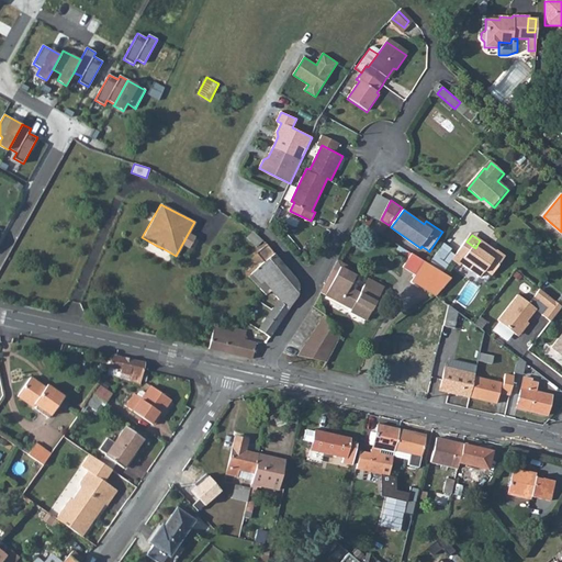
[(458,257),(454,262),(461,267),(462,265),(483,278),(487,271),(494,277),(506,257),(498,251),(496,255),(487,248),(489,246),(483,243),(480,240),(475,248),(467,242),(458,257)]
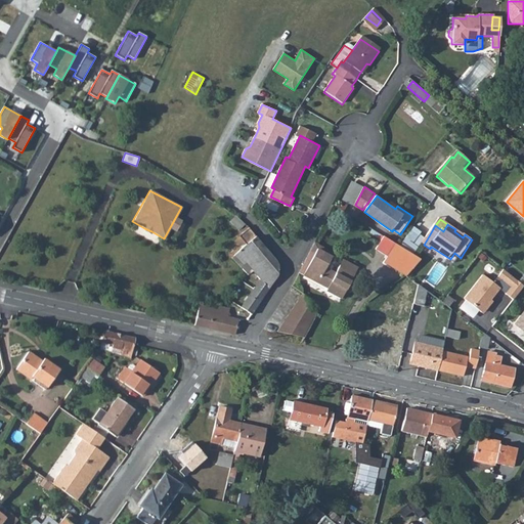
[(249,228),(242,234),(248,243),(256,236),(251,230),(249,228)]
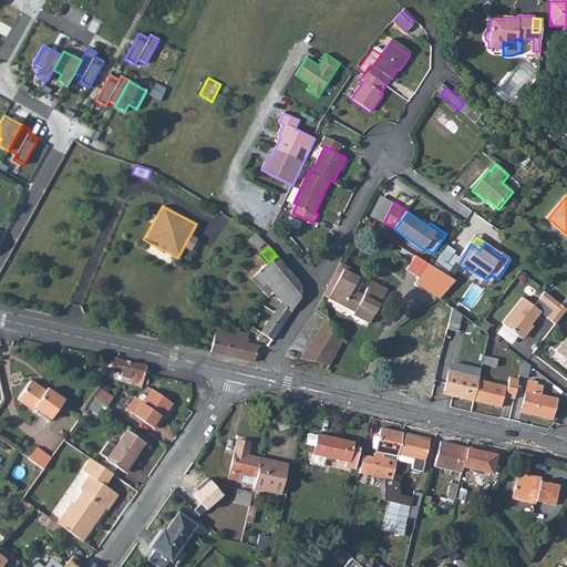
[(446,248),(434,265),(450,276),(459,265),(462,259),(446,248)]
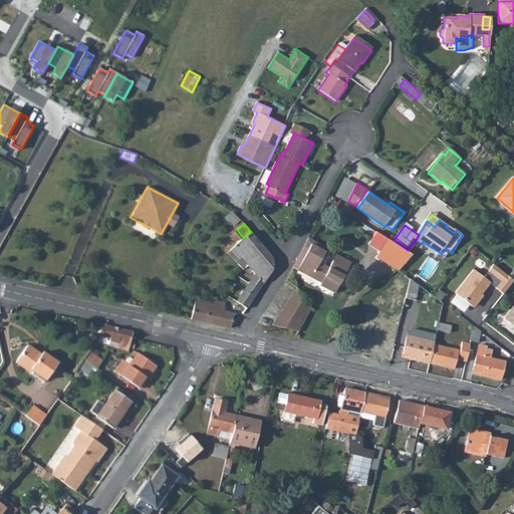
[(376,231),(370,240),(381,248),(388,238),(376,231)]
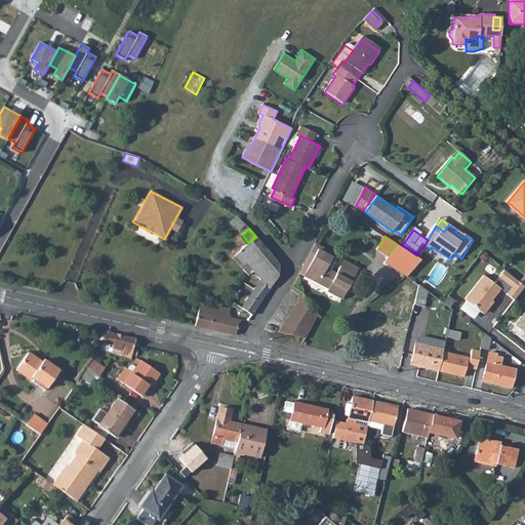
[(245,246),(235,256),(244,266),(246,264),(249,266),(254,272),(261,280),(269,290),(278,277),(279,271),(279,267),(278,264),(256,237),(248,243),(245,246)]
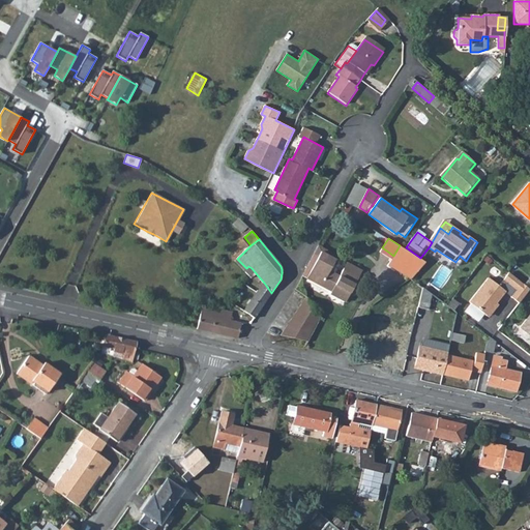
[(410,278),(412,276),(425,262),(421,259),(421,260),(405,248),(400,245),(393,256),(390,261),(388,265),(410,278)]
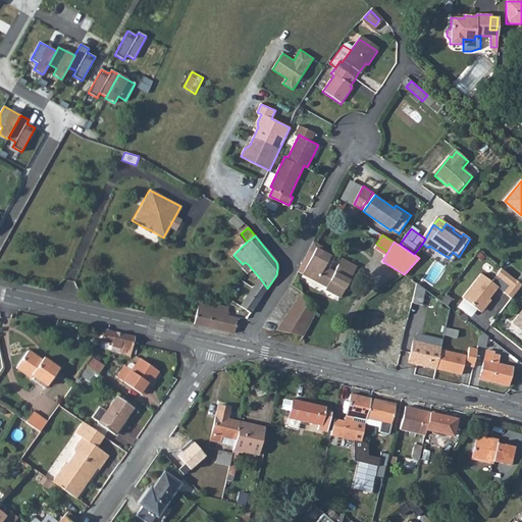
[(329,258),(315,250),(301,275),(325,288),(323,291),(338,298),(342,293),(345,293),(346,293),(348,292),(349,290),(349,288),(349,285),(348,284),(347,283),(352,274),(336,265),(332,273),(323,268),(329,258)]
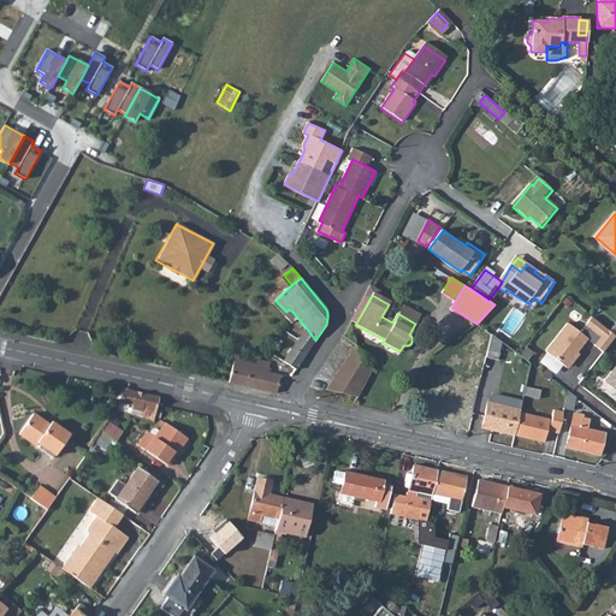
[(286,312),(283,315),(288,320),(292,312),(289,309),(286,312)]
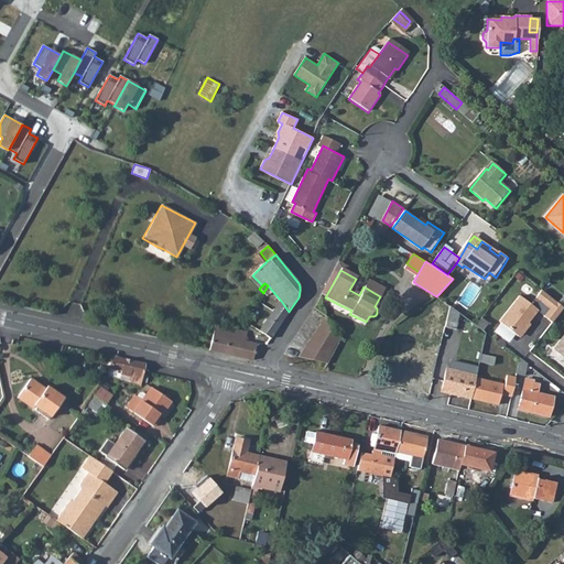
[(268,285),(263,293),(267,297),(273,292),(268,285)]
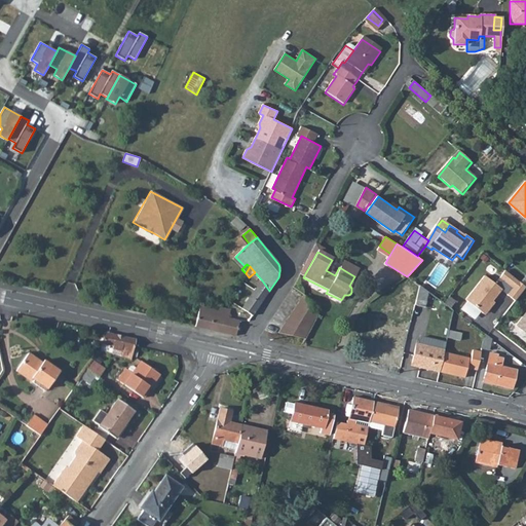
[(525,286),(525,285),(505,268),(500,275),(514,286),(508,294),(516,300),(525,286)]
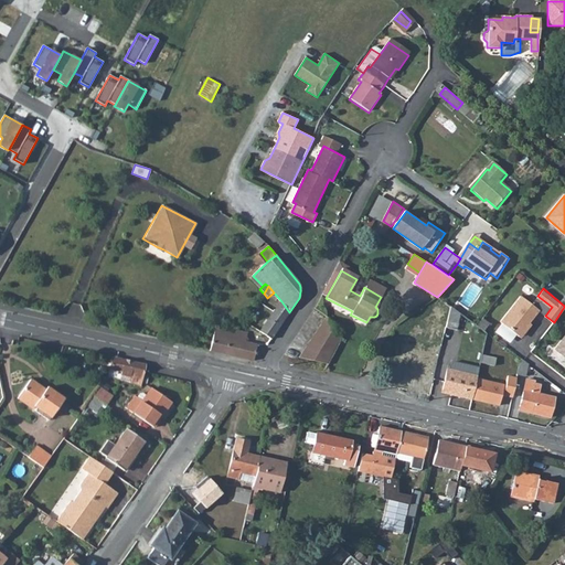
[(522,296),(501,321),(519,337),(522,337),(530,327),(530,323),(540,311),(532,305),(522,296)]
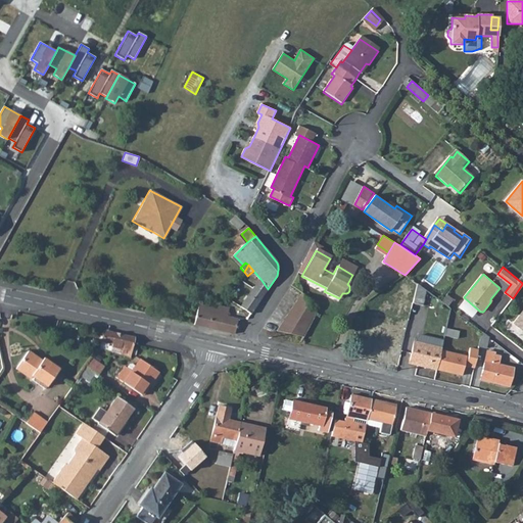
[(492,282),(500,288),(505,292),(511,284),(497,274),(492,282)]
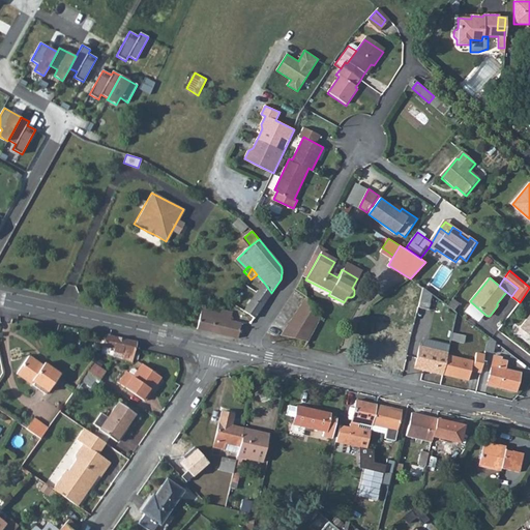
[(264,283),(253,300),(259,304),(262,307),(271,293),(264,283)]
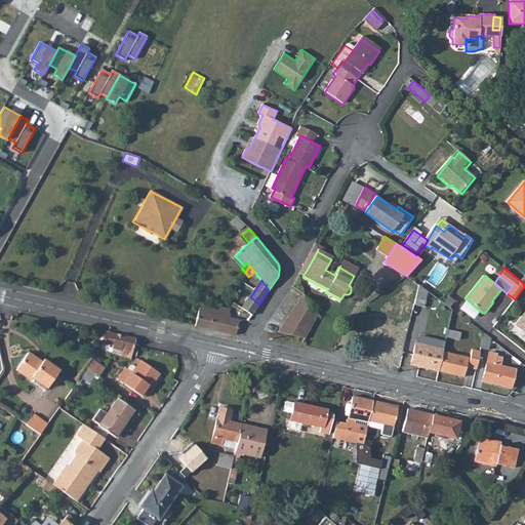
[(419,285),(412,281),(409,299),(415,300),(419,285)]
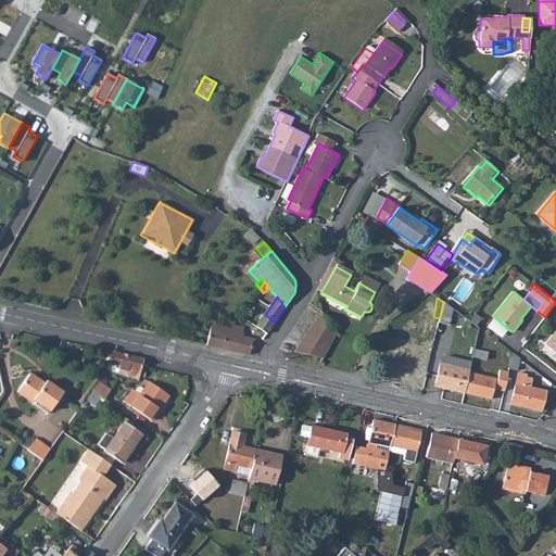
[(440,318),(439,324),(449,326),(453,308),(444,302),(440,318)]
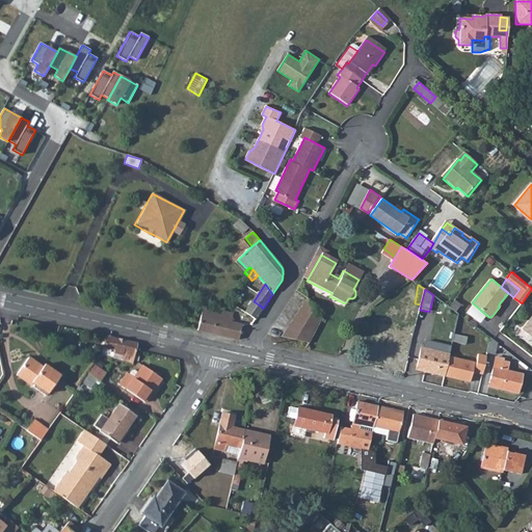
[(307,298),(282,337),(308,343),(323,313),(307,298)]
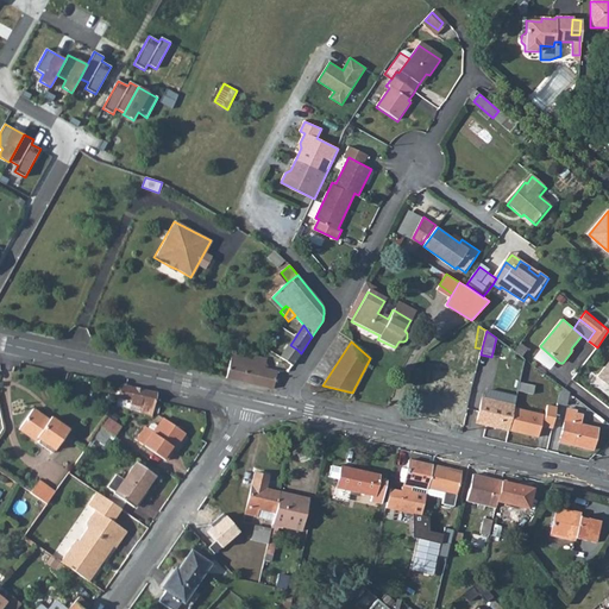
[(290,345),(281,358),(293,365),(299,358),(294,355),(297,350),(290,345)]
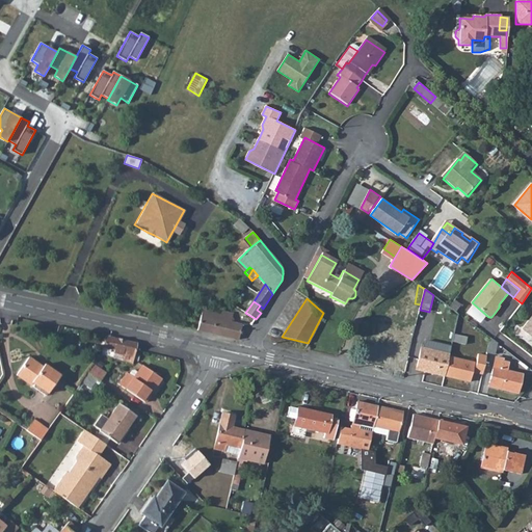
[(205,307),(198,330),(212,334),(218,311),(208,308),(205,307)]
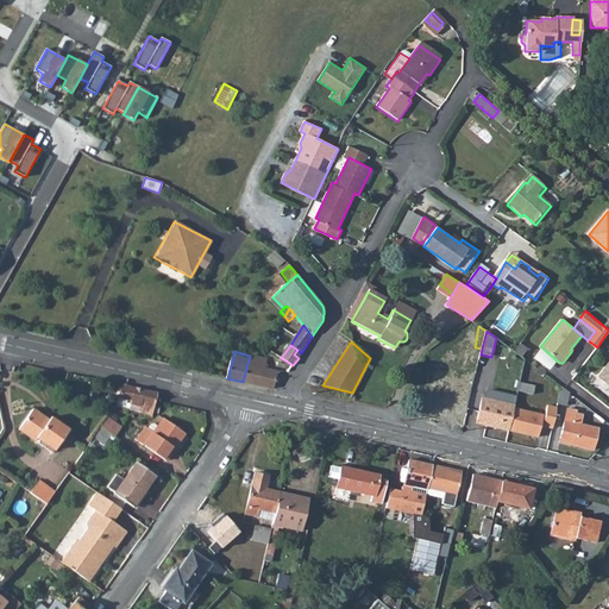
[(250,356),(243,382),(272,389),(277,372),(264,369),(255,366),(257,358),(250,356)]
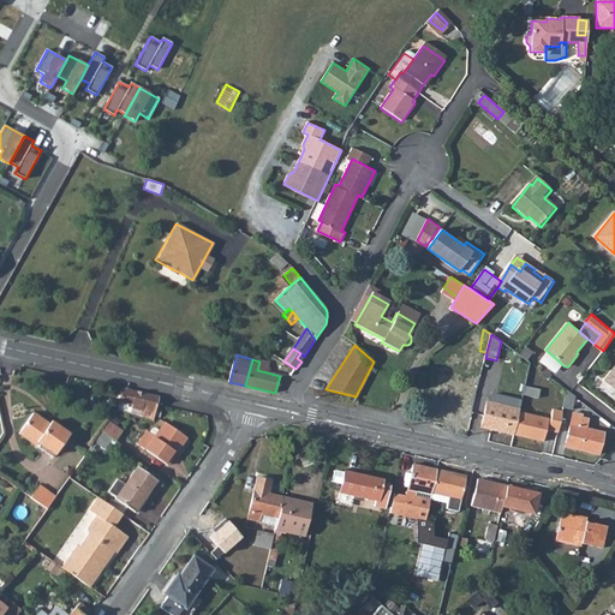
[(260,362),(257,370),(267,372),(269,364),(260,362)]
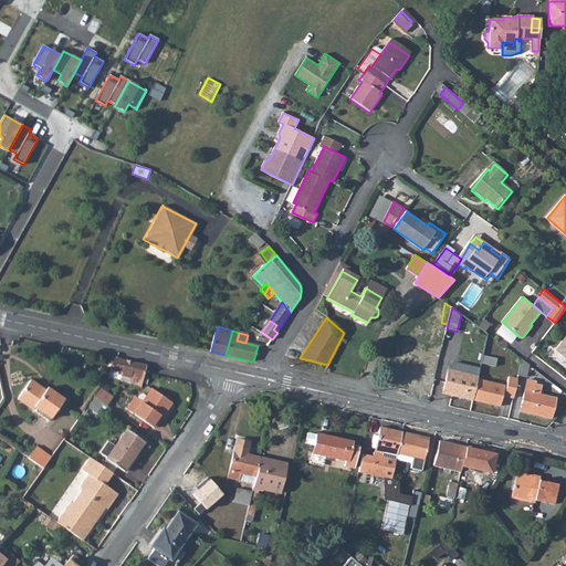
[(565,337),(556,349),(564,355),(565,355),(565,337)]
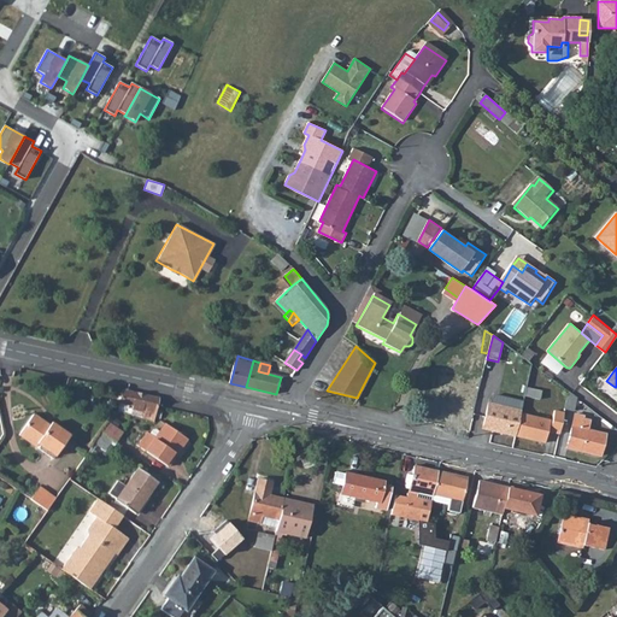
[(529,375),(527,389),(535,391),(538,376),(529,375)]
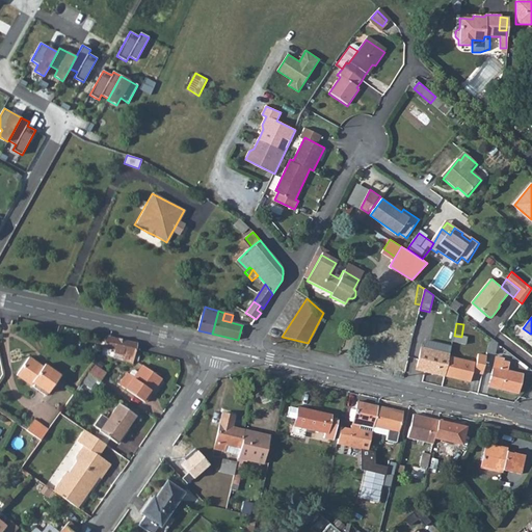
[(106,336),(104,347),(113,349),(112,353),(121,354),(123,351),(125,352),(123,361),(132,364),(136,349),(137,343),(106,336)]
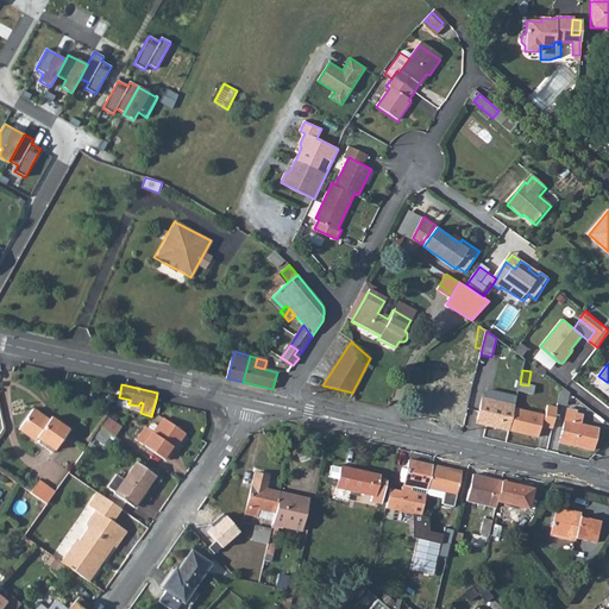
[(562,387),(558,405),(566,407),(570,394),(562,387)]
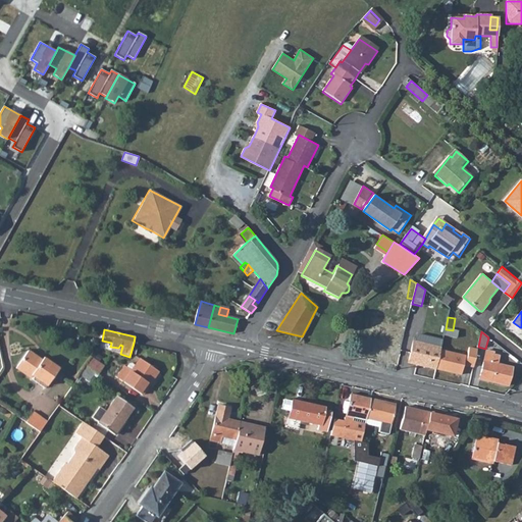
[(102,341),(100,348),(106,350),(106,347),(110,348),(110,347),(111,343),(102,341)]
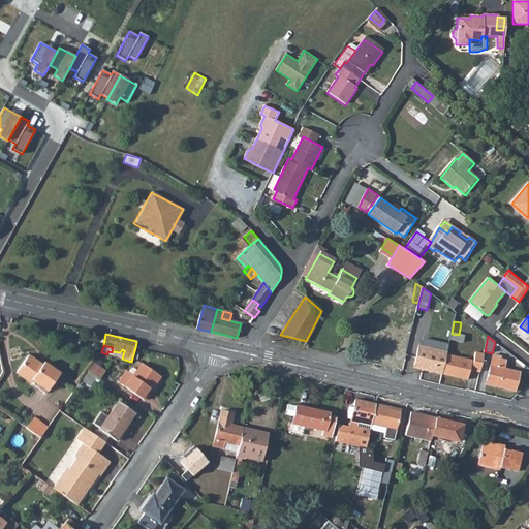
[(414,368),(442,375),(446,355),(446,353),(418,347),(414,368)]
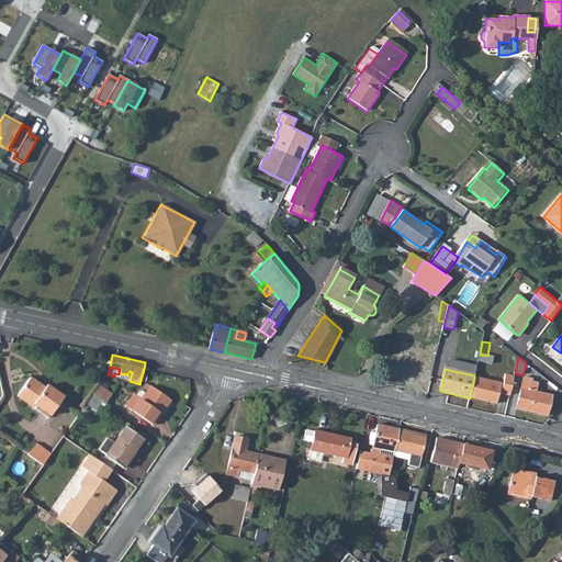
[(474,378),(470,398),(496,405),(499,393),(509,396),(514,377),(505,374),(503,384),(474,378)]
